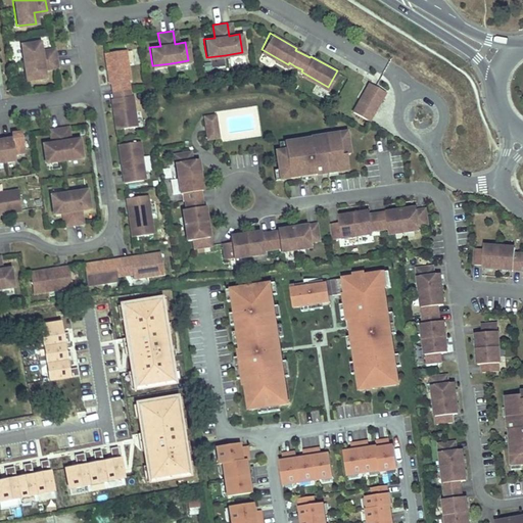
[(22,61),(25,80),(44,77),(42,66),(55,64),(53,49),(40,51),(38,41),(19,44),(22,61)]
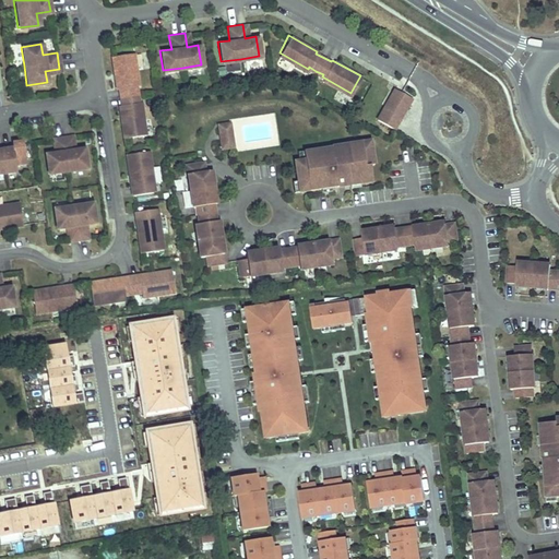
[(131,52),(110,55),(115,87),(117,87),(119,104),(117,105),(122,137),(144,133),(139,102),(137,102),(134,90),(134,85),(137,84),(131,52)]
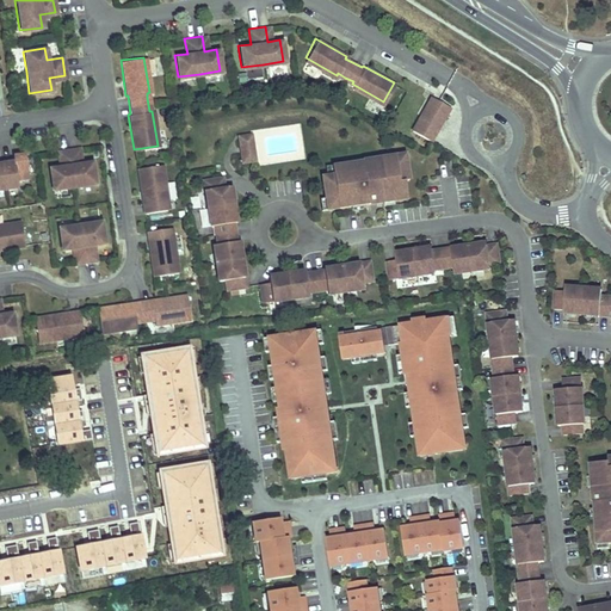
[(450,107),(432,97),(412,130),(430,141),(450,107)]
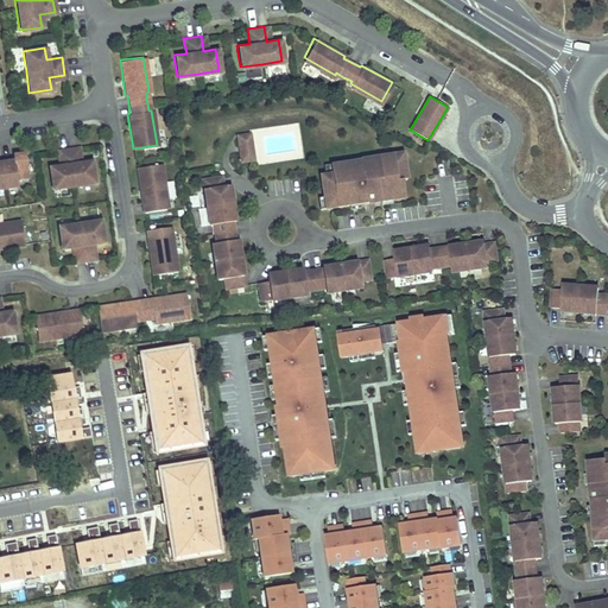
[(246,134),(239,135),(240,145),(252,143),(251,133),(246,134)]
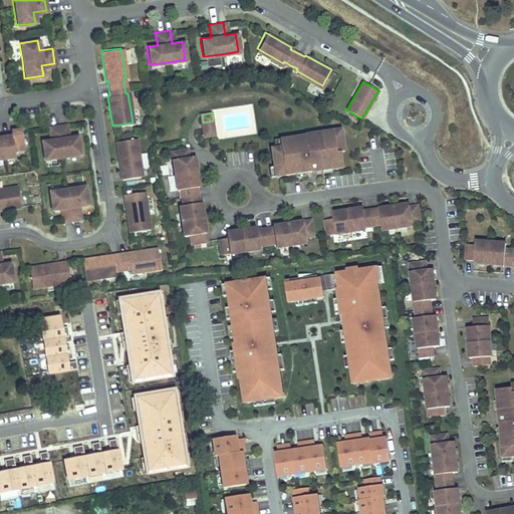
[(40,141),(43,159),(61,156),(78,154),(76,136),(65,137),(63,123),(48,126),(50,139),(40,141)]
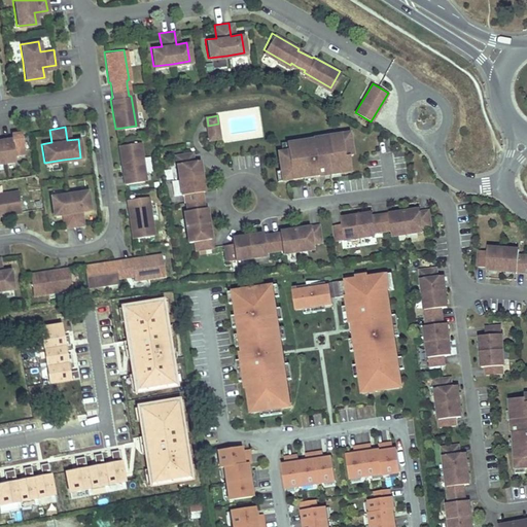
[(219,129),(209,131),(210,139),(220,137),(219,129)]
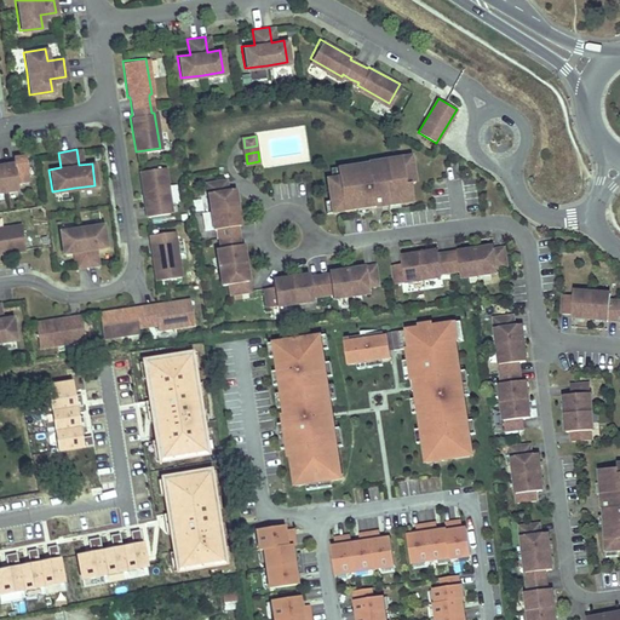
[(0,190),(16,188),(16,182),(27,179),(23,158),(23,155),(11,156),(12,162),(0,164),(0,190)]
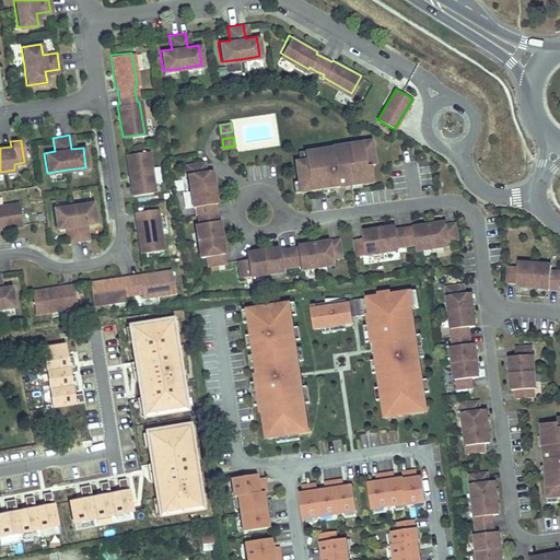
[(296,159),(292,159),(295,179),(291,179),(292,190),(319,186),(329,185),(349,182),(359,181),(371,178),(368,163),(372,162),(369,142),(360,144),(360,140),(334,143),(335,149),(317,151),(317,147),(302,149),(303,158),(296,159)]
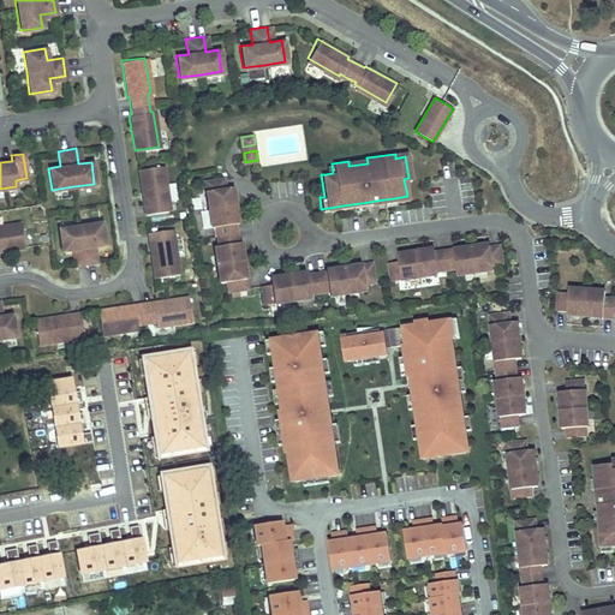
[(161,165),(137,168),(141,191),(144,190),(148,212),(167,209),(165,199),(167,199),(161,165)]
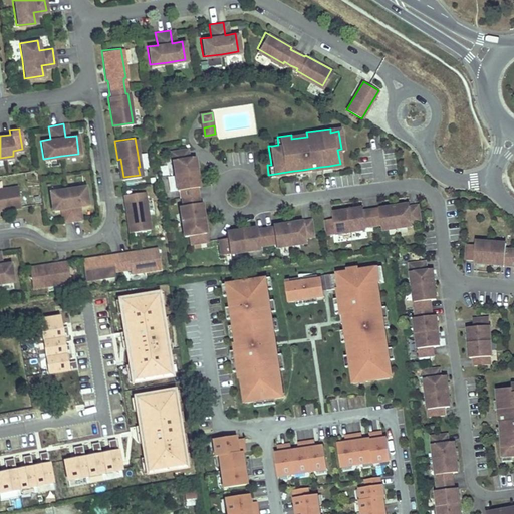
[(190,241),(206,239),(199,201),(197,201),(195,186),(197,185),(193,155),(187,156),(186,148),(183,149),(171,150),(176,188),(180,188),(181,196),(182,204),(179,204),(183,234),(189,233),(190,241)]
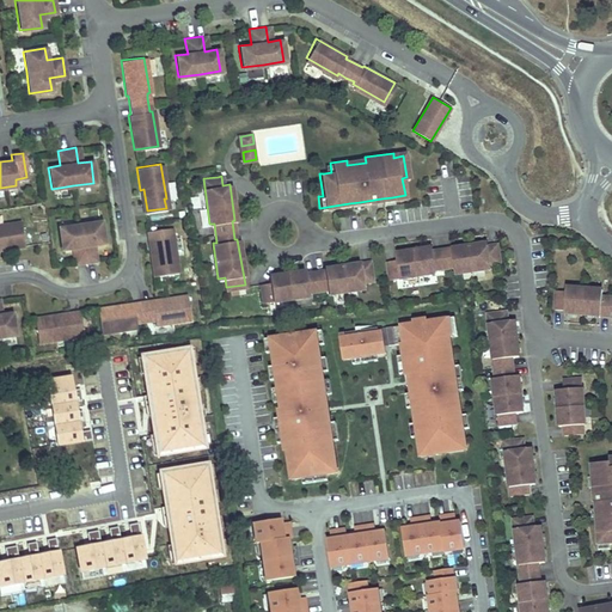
[(0,245),(0,246),(1,249),(23,245),(19,221),(0,224),(0,245)]
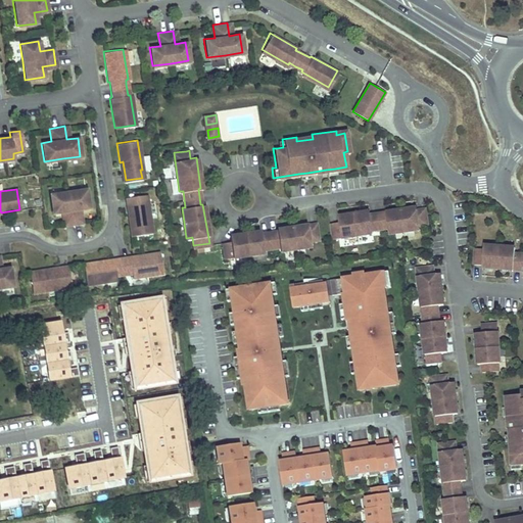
[(67,191),(49,194),(52,212),(62,211),(64,225),(80,222),(78,209),(88,207),(86,189),(67,191)]
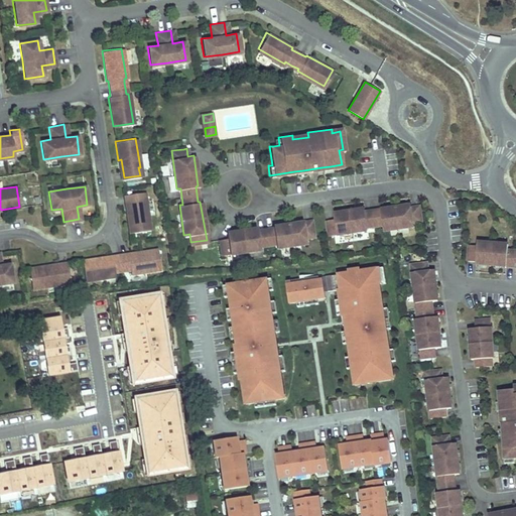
[(142,191),(126,194),(129,213),(126,213),(129,232),(149,229),(144,199),(143,199),(142,191)]
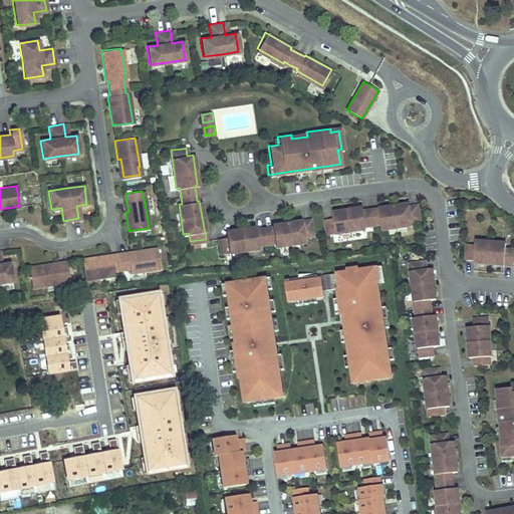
[(323,217),(326,232),(364,227),(363,224),(379,221),(380,227),(411,223),(411,219),(419,218),(416,202),(408,204),(408,201),(361,208),(361,205),(330,210),(331,216),(323,217)]
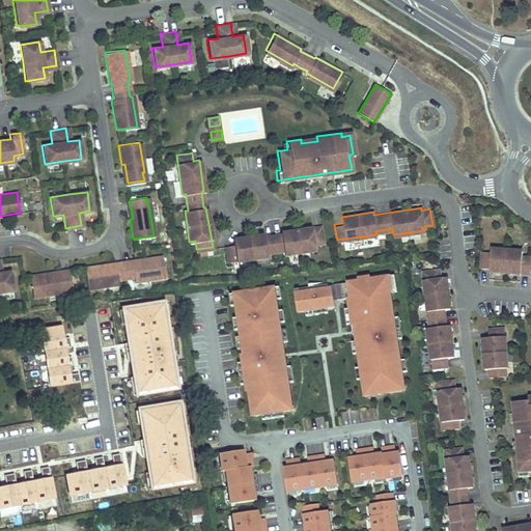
[(232,244),(224,245),(227,260),(267,255),(266,251),(274,250),(282,249),(283,253),(313,248),(313,242),(322,241),(318,225),(279,231),(280,233),(263,235),(263,233),(232,238),(232,244)]
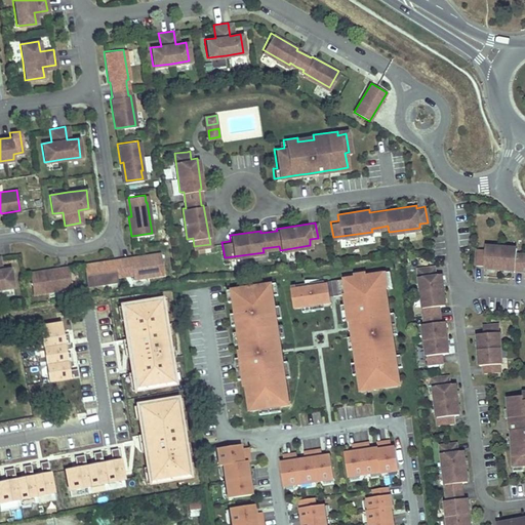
[(483,247),(475,247),(474,264),(482,264),(482,266),(524,268),(524,252),(515,251),(515,245),(483,244),(483,247)]
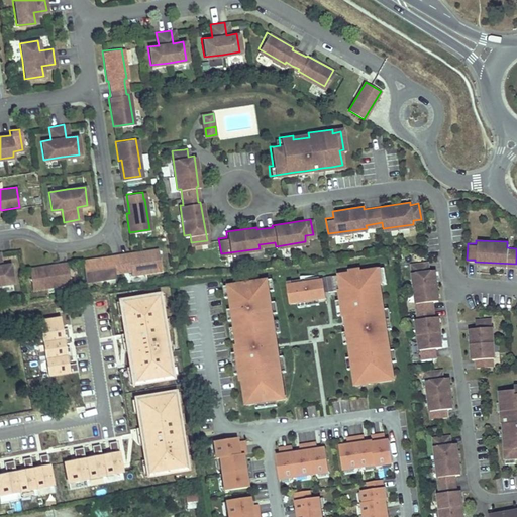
[(82,260),(85,278),(114,273),(114,271),(129,269),(129,271),(160,267),(157,248),(138,251),(138,253),(128,255),(127,252),(111,255),(111,257),(100,260),(100,256),(82,260)]
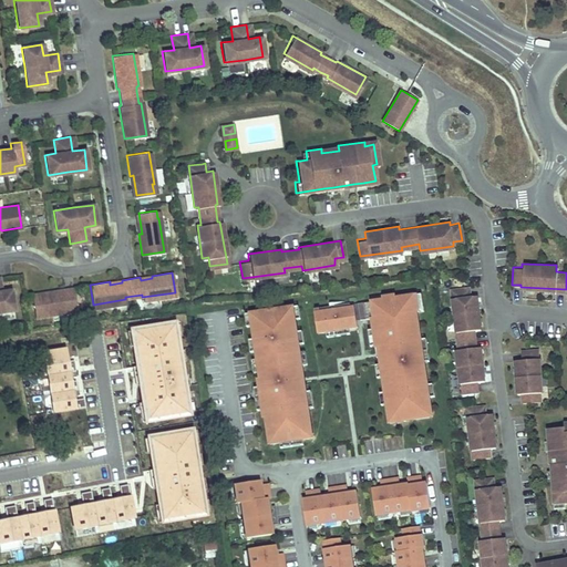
[(467,286),(451,287),(457,347),(455,348),(460,390),(477,388),(476,379),(483,378),(478,344),(475,344),(473,328),(480,327),(475,294),(468,294),(467,286)]
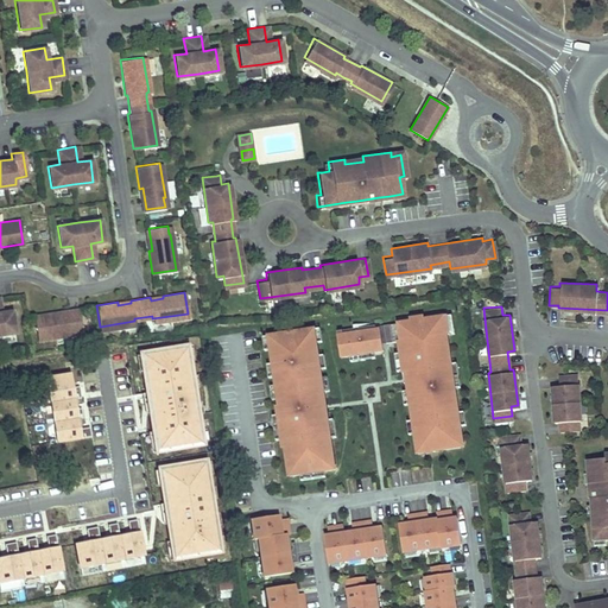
[(33,315),(37,339),(73,334),(71,328),(81,327),(78,308),(68,310),(69,312),(56,315),(56,311),(33,315)]
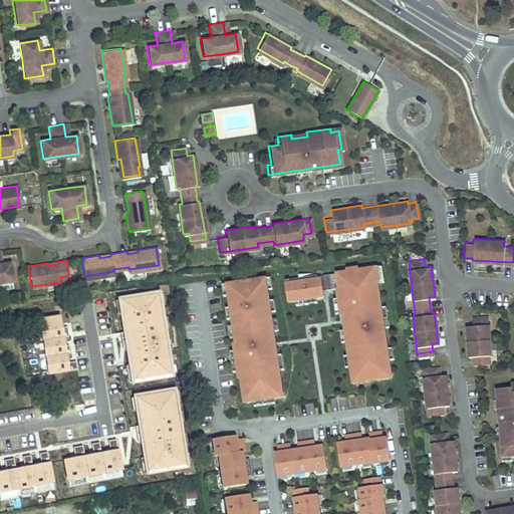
[(0,282),(13,281),(10,262),(0,263),(0,282)]
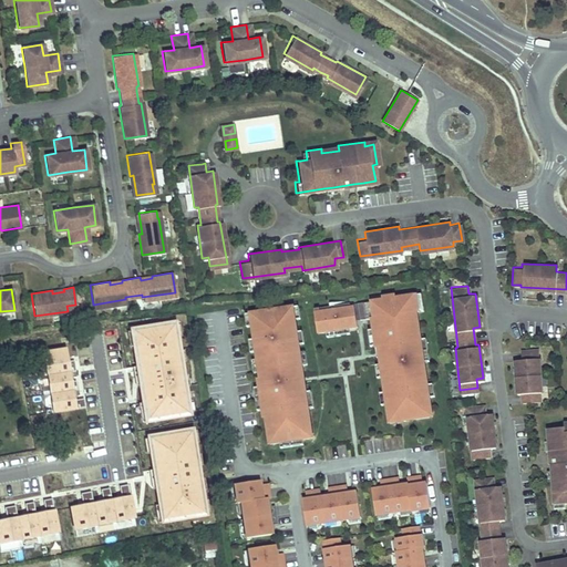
[(421,338),(416,310),(419,310),(416,292),(395,296),(395,294),(382,296),(382,298),(358,301),(360,318),(372,317),(373,328),(375,343),(377,347),(382,346),(384,354),(380,354),(381,362),(383,375),(385,390),(387,403),(387,404),(392,403),(395,420),(429,415),(426,399),(430,398),(430,395),(428,383),(424,360),(421,338)]
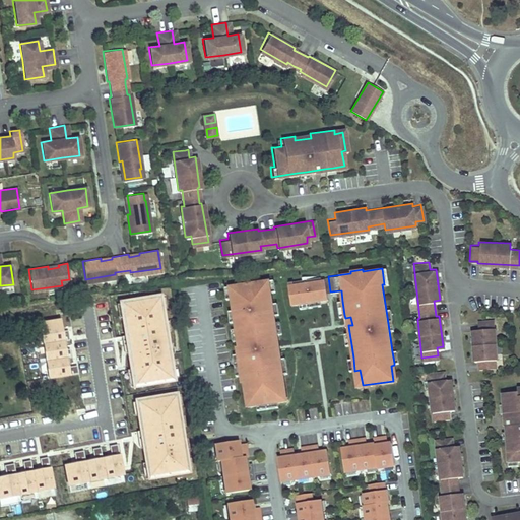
[(330,291),(328,276),(328,275),(294,281),(294,284),(325,280),(327,293),(330,291)]
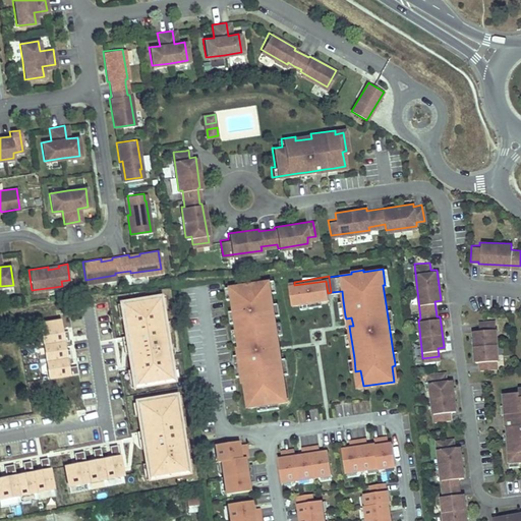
[(270,280),(230,286),(232,298),(233,309),(235,322),(236,328),(238,340),(239,346),(237,346),(238,353),(241,374),(242,383),(244,382),(247,406),(257,405),(278,402),(287,400),(283,373),(281,358),(280,349),(276,349),(275,342),(279,341),(278,334),(276,322),(275,314),(273,303),(271,292),(270,280)]
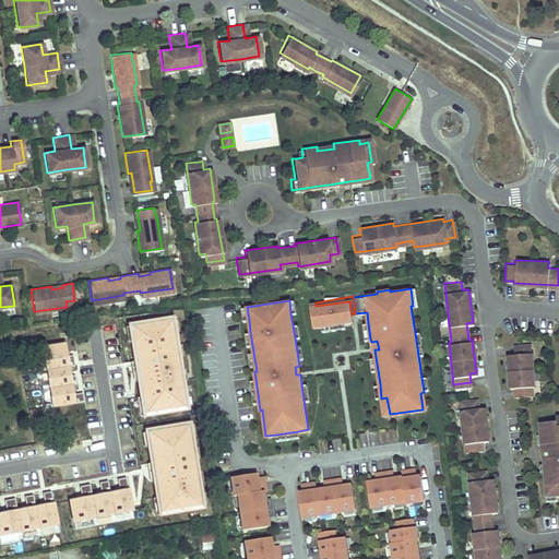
[(352,314),(349,301),(316,306),(316,302),(310,302),(311,307),(310,307),(313,326),(322,325),(344,322),(353,321),(352,314)]
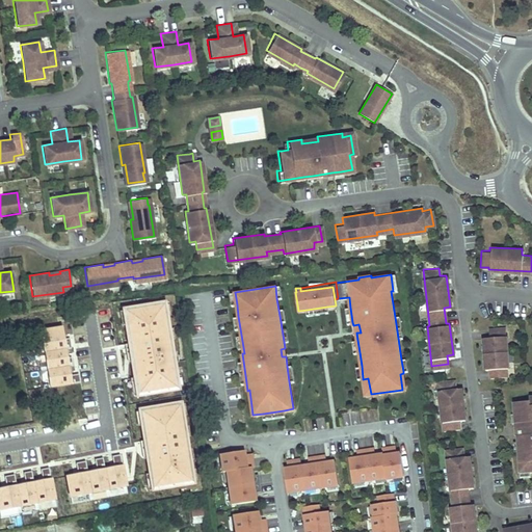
[(167,298),(125,306),(139,392),(181,384),(167,298)]
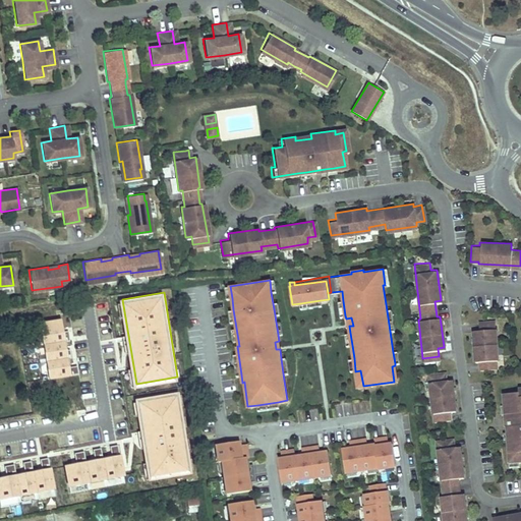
[(494,319),(478,320),(478,328),(472,329),(474,359),(478,359),(479,367),(495,366),(495,358),(497,358),(494,319)]
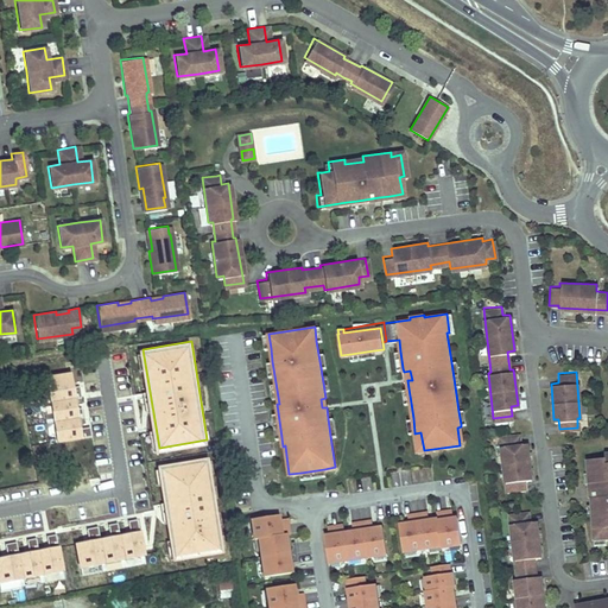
[(73,373),(46,377),(58,441),(93,435),(92,426),(81,428),(80,417),(84,416),(83,407),(78,407),(76,397),(83,397),(82,385),(75,386),(73,373)]
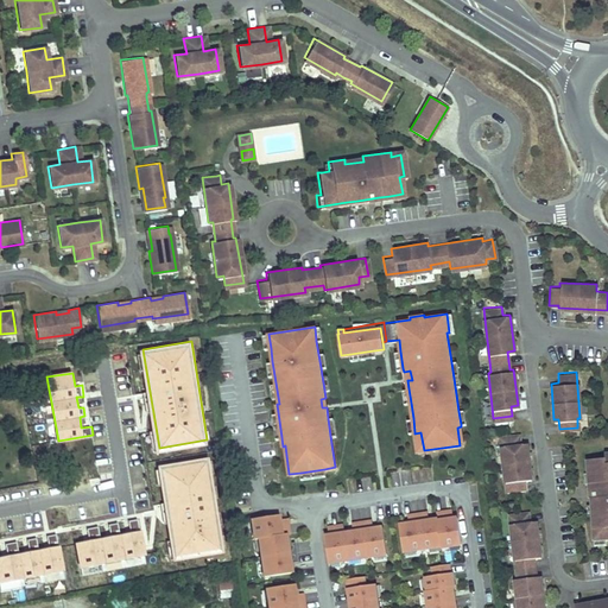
[(518,432),(499,435),(506,489),(524,487),(523,477),(530,477),(526,441),(519,442),(518,432)]
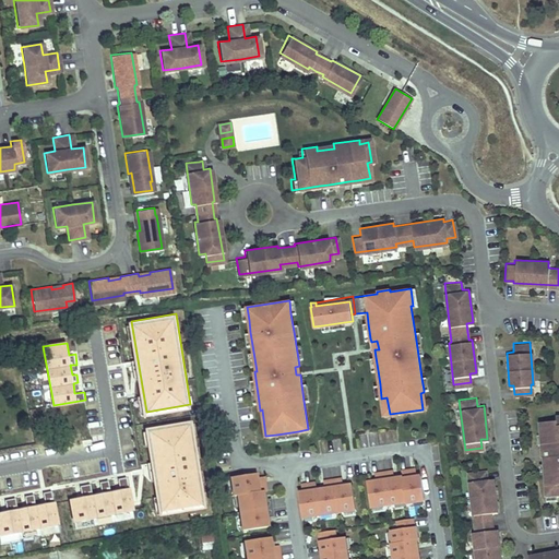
[(558,413),(555,414),(556,417),(539,418),(545,499),(556,498),(556,494),(558,492),(558,413)]
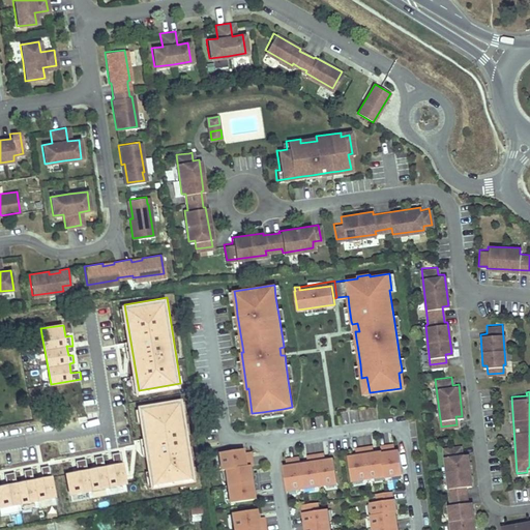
[(183,400),(141,406),(153,484),(196,478),(183,400)]
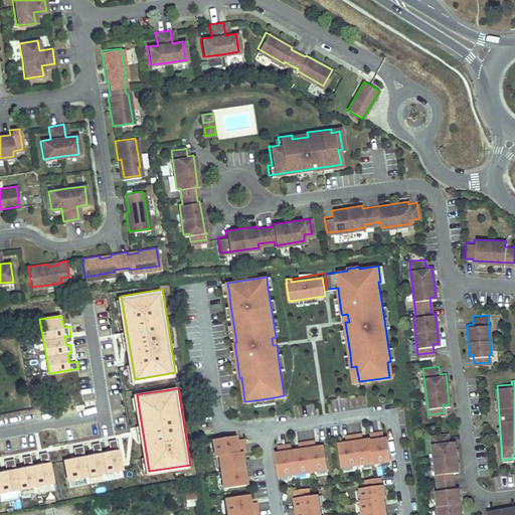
[(391,460),(387,438),(383,438),(380,439),(378,432),(370,433),(370,438),(363,440),(362,433),(345,435),(346,442),(338,443),(341,466),(373,461),(373,463),(391,460)]
